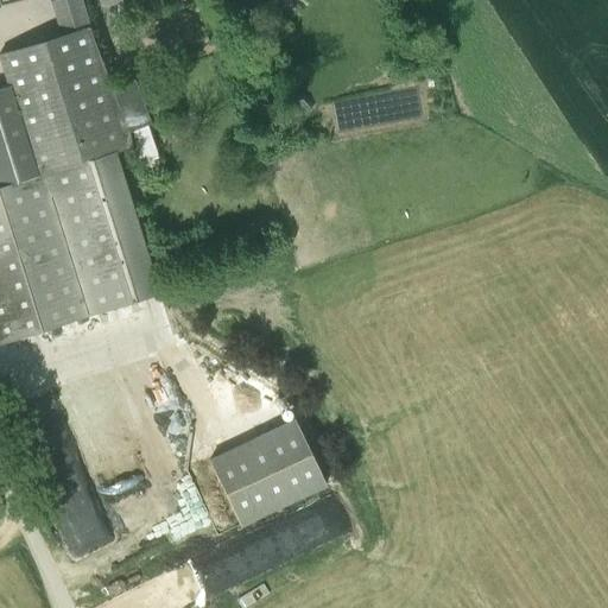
[(132,146),(128,131),(112,87),(89,26),(59,35),(0,54),(0,59),(8,86),(36,176),(115,151),(132,146)]
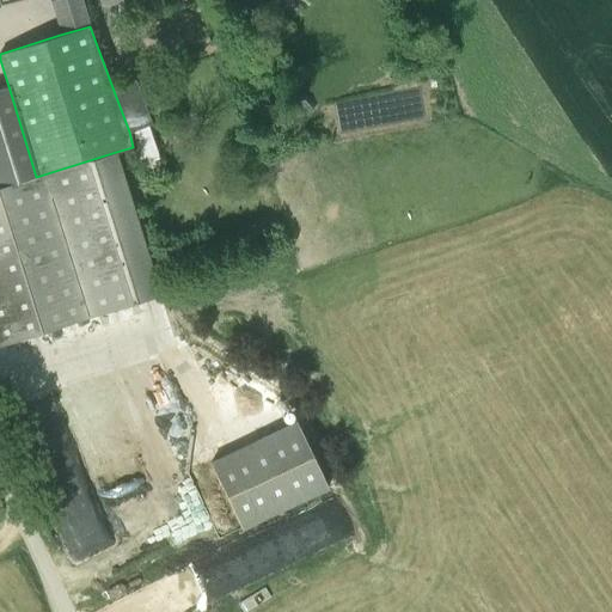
[(134,79),(112,87),(129,132),(151,124),(134,79)]
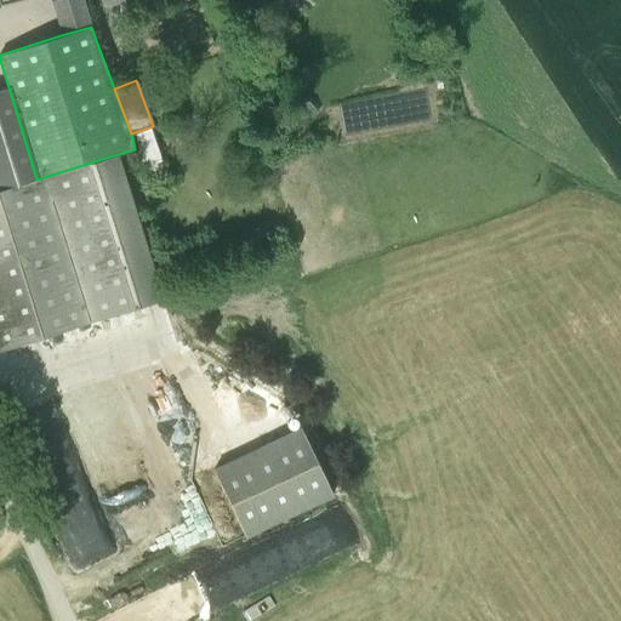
[(0,191),(36,180),(9,87),(0,90),(0,191)]
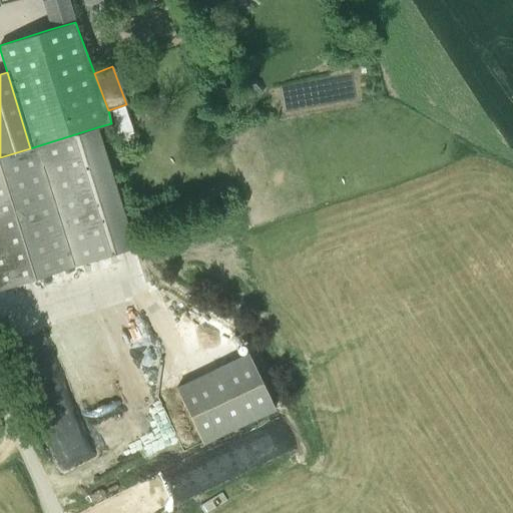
[(97,127),(30,148),(0,157),(0,290),(16,285),(75,267),(134,246),(97,127)]
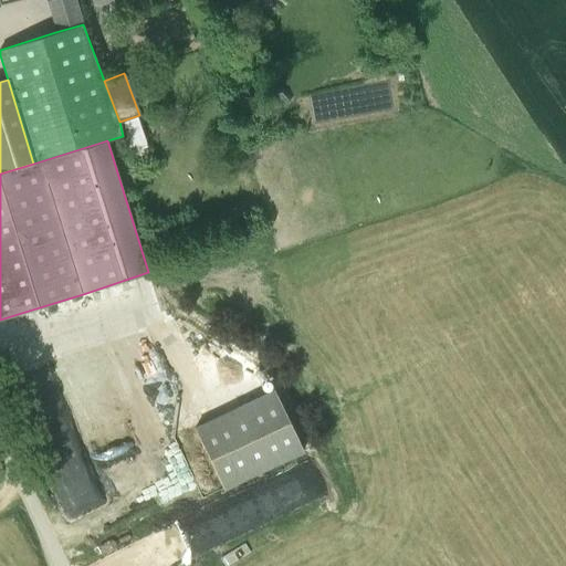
[(303,451),(273,388),(194,427),(223,490),(303,451)]
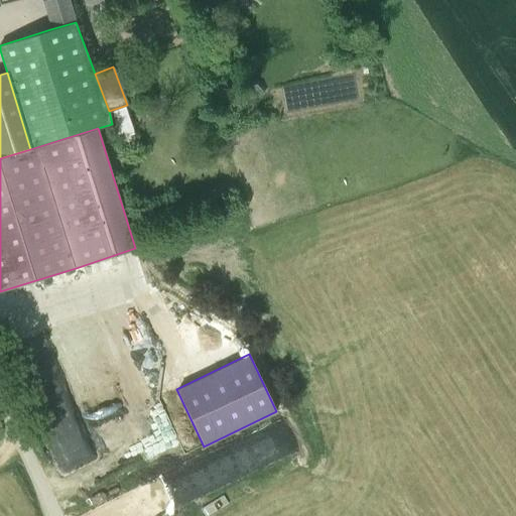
[(230,480),(296,455),(285,425),(230,445),(236,461),(225,465),(230,480)]
